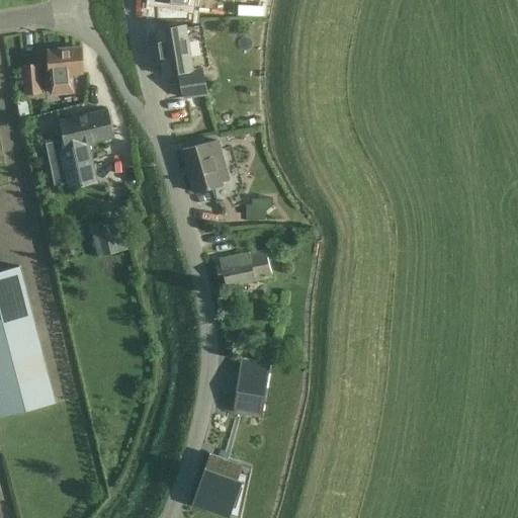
[(188,21),(190,0),(159,0),(170,2),(167,22),(188,21)]
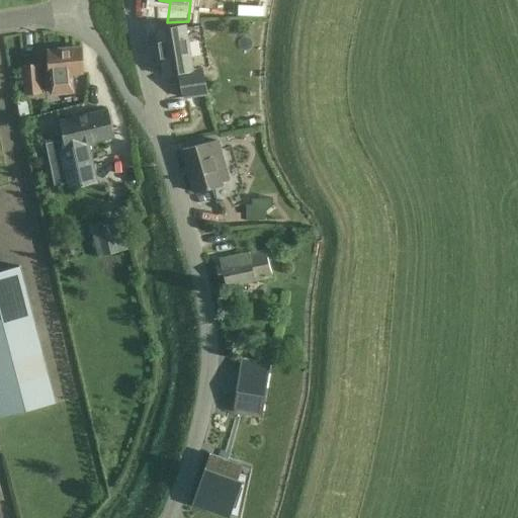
[(192,71),(184,25),(155,29),(162,75),(177,73),(181,98),(206,94),(202,70),(192,71)]
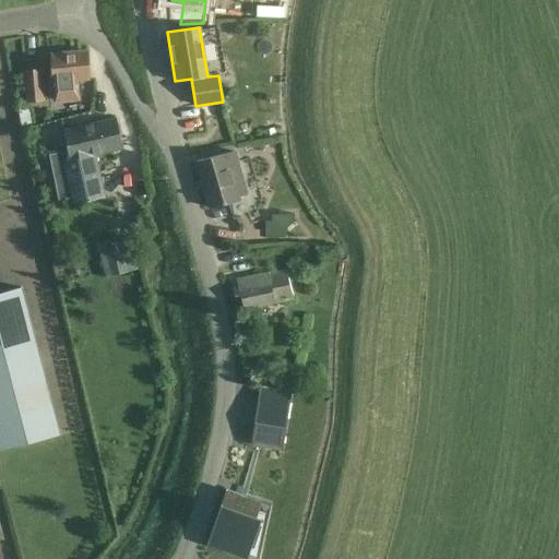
[(88,79),(87,51),(51,55),(52,81),(48,81),(49,97),(56,96),(56,95),(62,95),(62,102),(79,100),(76,80),(88,79)]
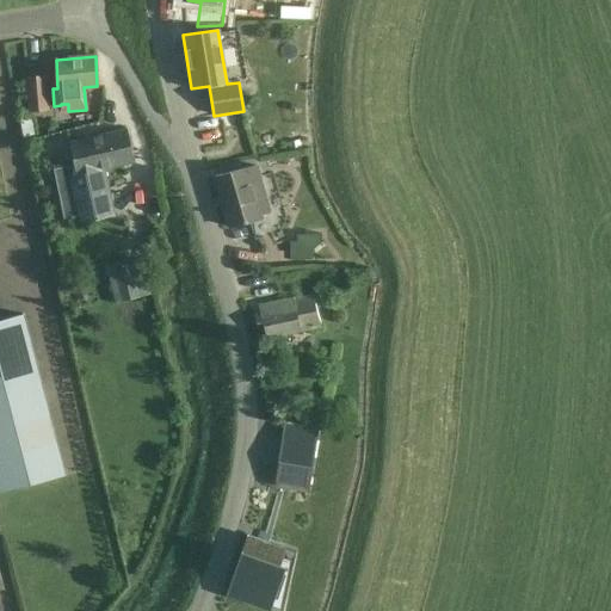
[(48,110),(45,76),(28,78),(30,111),(48,110)]
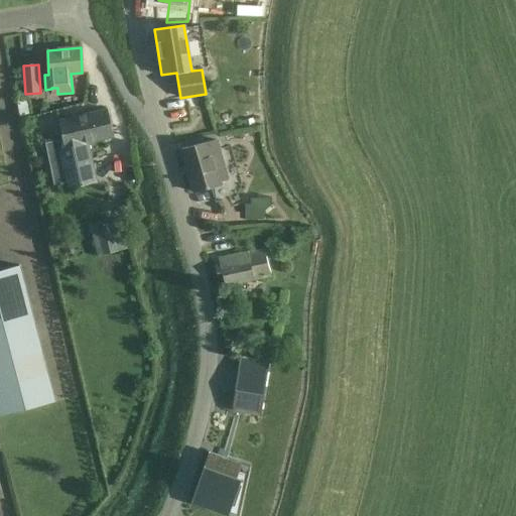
[(45,143),(50,162),(60,160),(68,188),(77,186),(97,182),(88,142),(114,136),(107,109),(88,114),(58,120),(62,139),(45,143)]
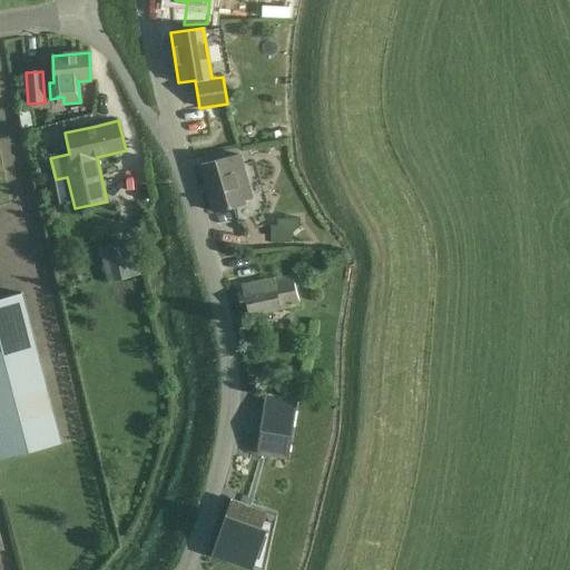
[(253,198),(241,155),(200,166),(214,213),(242,204),(242,202),(253,198)]
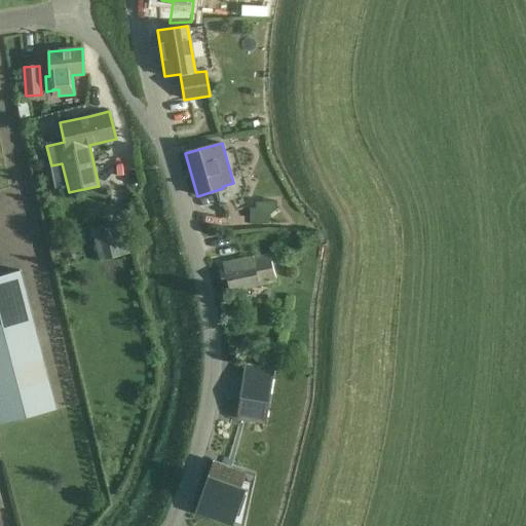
[(256,208),(250,208),(250,224),(269,224),(269,215),(277,208),(277,201),(256,201),(256,208)]
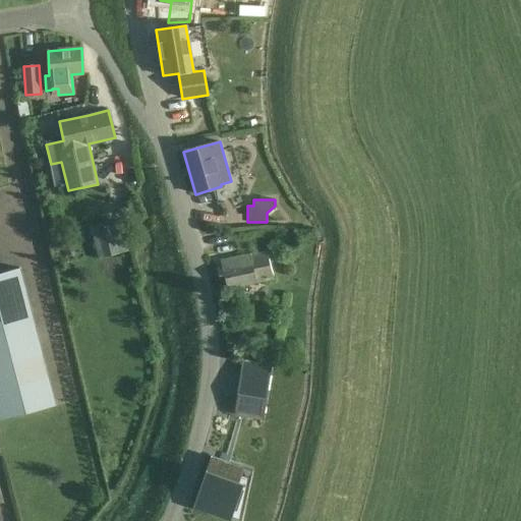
[(137,207),(123,208),(124,217),(138,216),(137,207)]
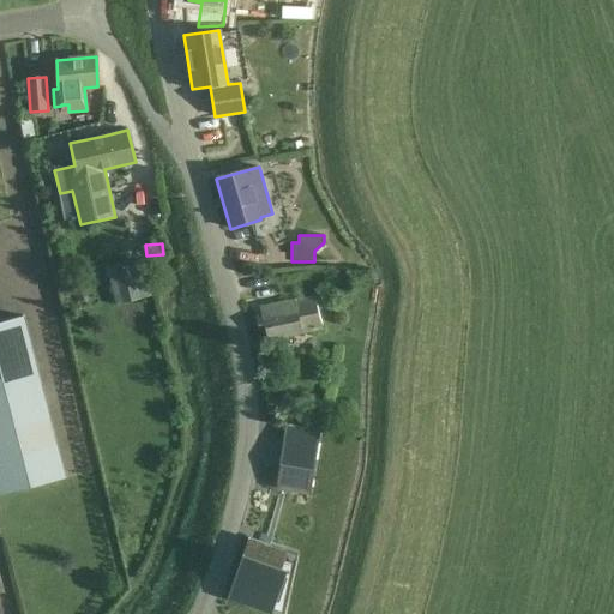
[(134,265),(107,272),(116,306),(143,299),(134,265)]
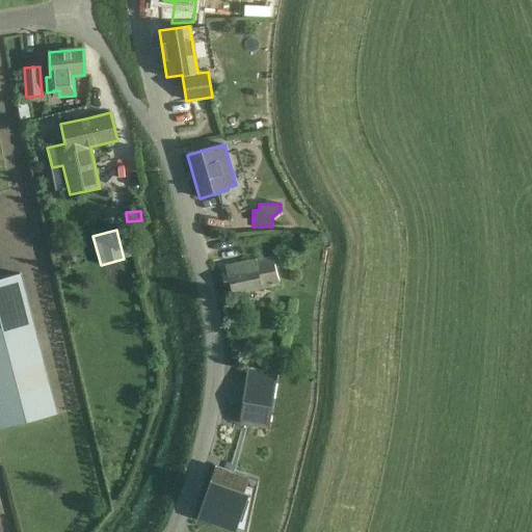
[(278,285),(272,258),(248,261),(240,263),(220,268),(227,295),(278,285)]
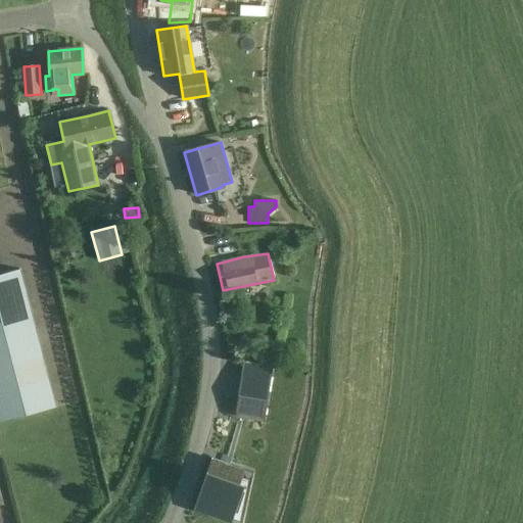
[(0,421),(55,407),(19,270),(0,274),(0,421)]
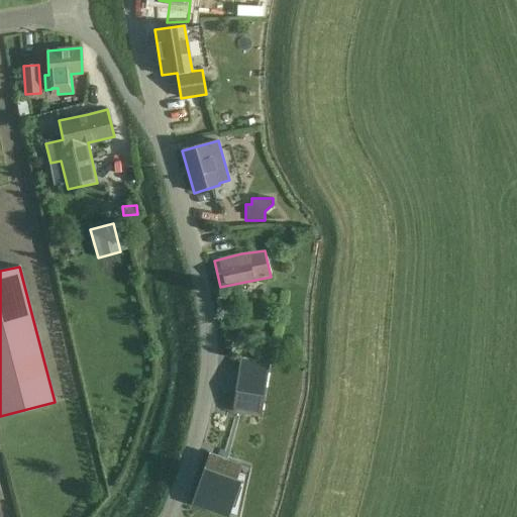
[(240,357),(234,396),(263,401),(269,365),(270,360),(240,355),(240,357)]
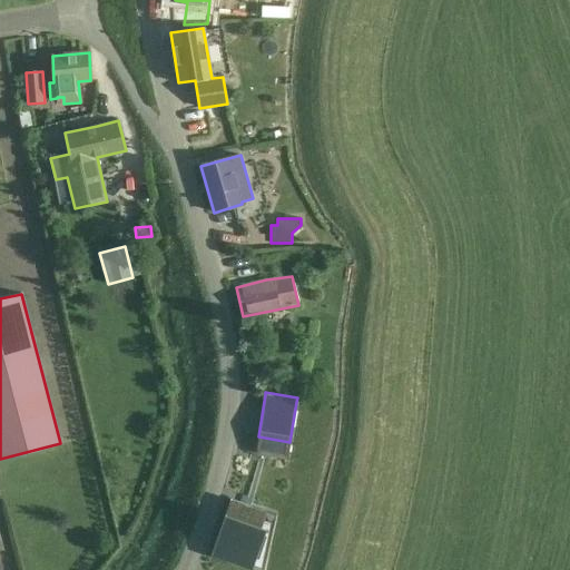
[(265,517),(265,516),(265,514),(265,513),(264,513),(264,512),(264,511),(263,511),(263,510),(262,510),(261,510),(261,509),(254,507),(241,502),(235,501),(234,501),(233,501),(232,501),(231,501),(231,502),(229,502),(229,503),(212,553),(248,566),(249,562),(261,529),(265,517)]
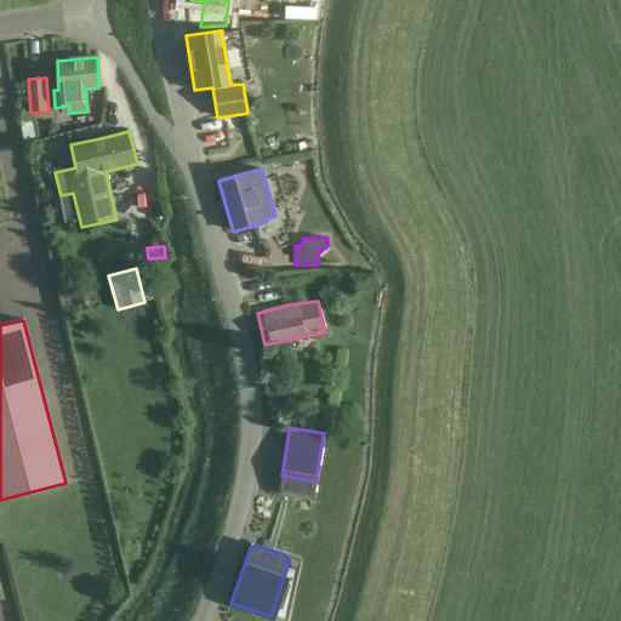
All buildings are outlined.
